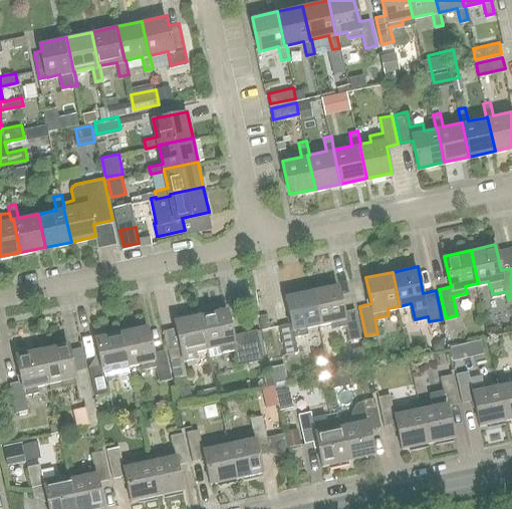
[(313,288),(321,322),(331,320),(333,326),(346,324),(350,339),(362,336),(355,307),(343,310),(338,283),(313,288)]
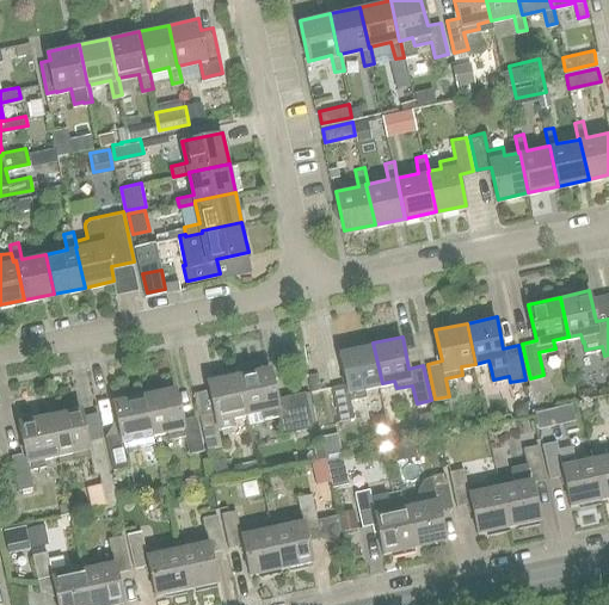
[(365,387),(382,383),(373,343),(340,350),(348,382),(333,384),(340,420),(355,417),(351,399),(367,395),(365,387)]
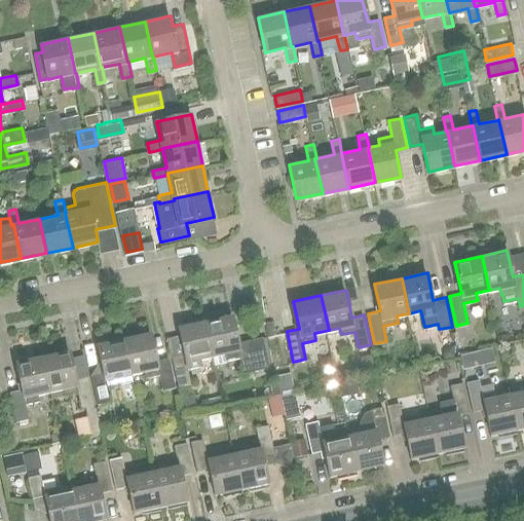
[(206,317),(207,321),(214,356),(226,354),(228,359),(240,356),(245,371),(270,366),(263,335),(238,341),(232,314),(225,317),(224,311),(206,317)]
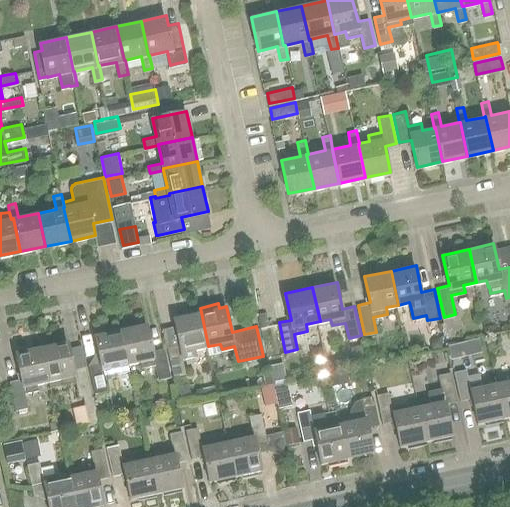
[(196,349),(208,346),(201,312),(174,318),(180,343),(168,346),(175,375),(186,372),(183,358),(197,355),(196,349)]
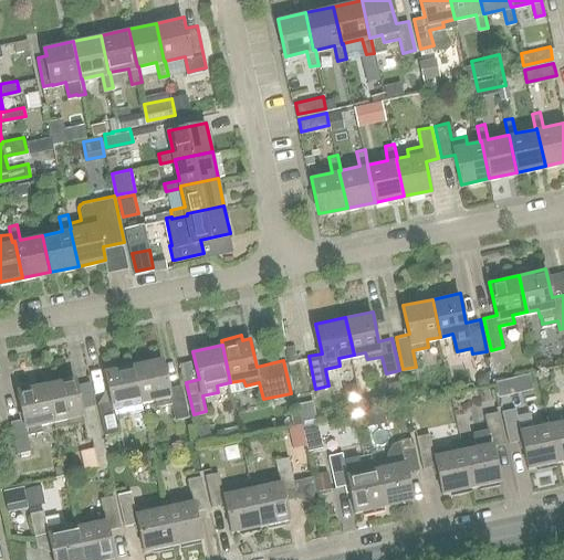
[(163,358),(135,363),(143,401),(155,399),(156,405),(173,402),(176,418),(189,414),(181,383),(169,386),(163,358)]
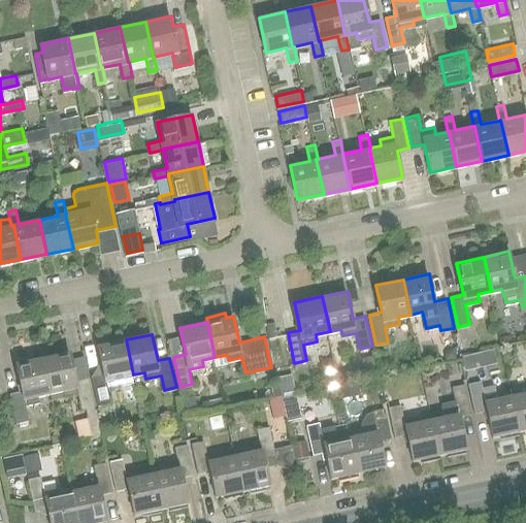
[(135,381),(133,374),(126,339),(98,346),(104,371),(92,374),(98,404),(110,402),(107,387),(135,381)]
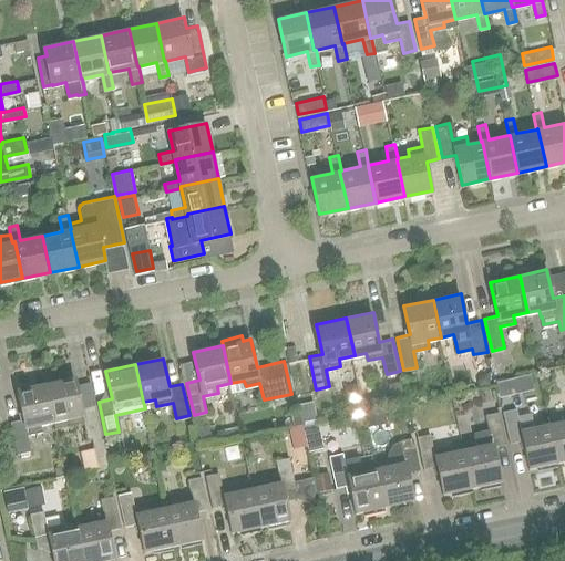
[(537,370),(503,373),(504,388),(540,385),(537,370)]
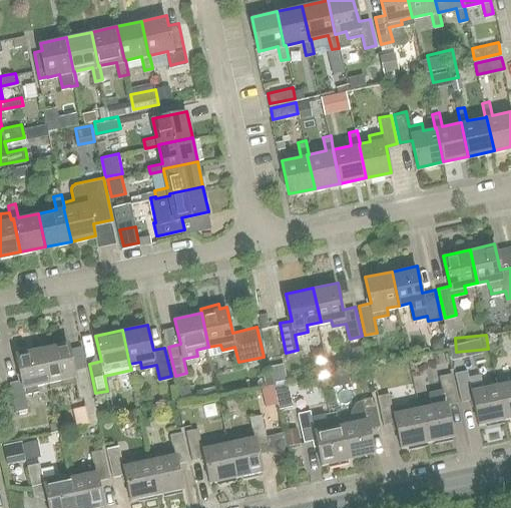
[(80,397),(84,396),(89,421),(99,419),(94,396),(92,396),(85,365),(73,368),(67,342),(43,347),(50,382),(61,380),(62,385),(77,382),(80,397)]
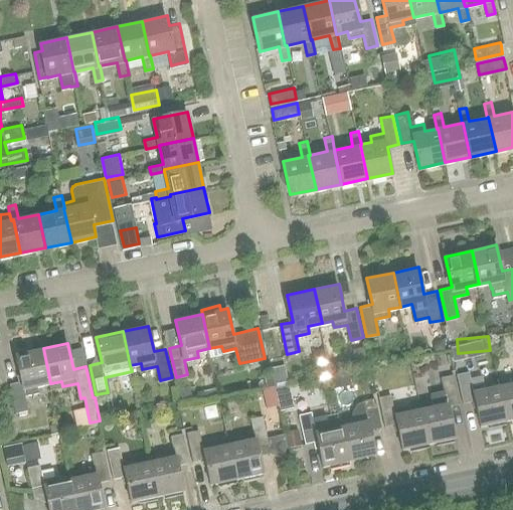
[(38,386),(50,383),(43,348),(15,354),(21,380),(9,383),(16,412),(28,409),(25,395),(39,391),(38,386)]
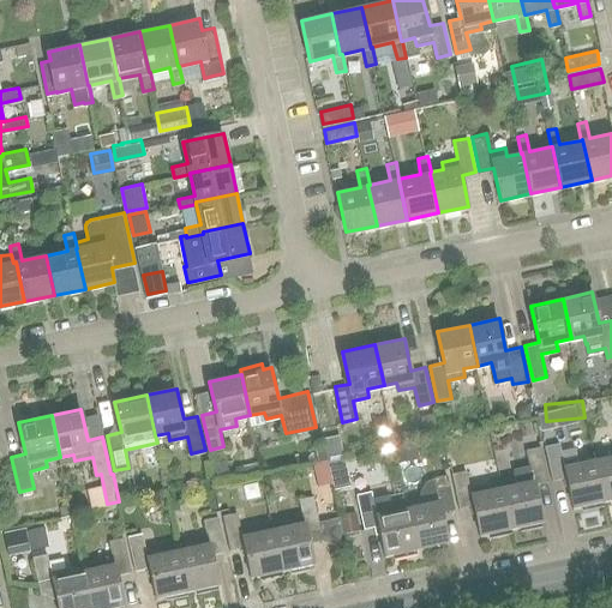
[(324,435),(329,458),(345,455),(341,432),(324,435)]
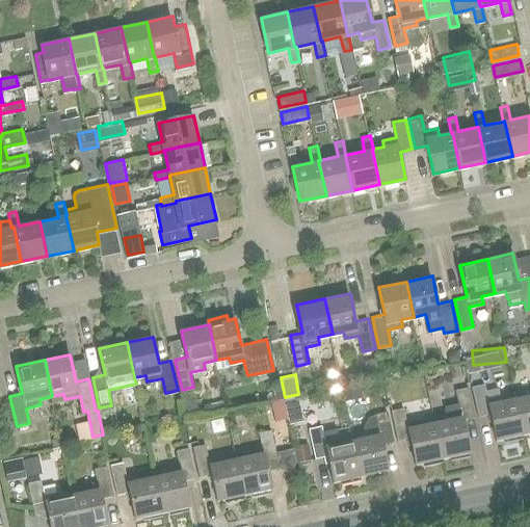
[(498,440),(525,433),(518,398),(504,401),(502,394),(487,397),(484,383),(473,385),(480,415),(492,412),(498,440)]
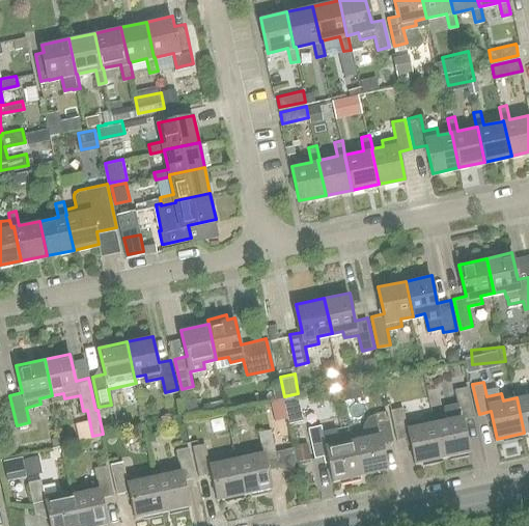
[(455,388),(458,400),(444,404),(447,420),(436,422),(443,457),(470,450),(463,417),(474,415),(468,385),(455,388)]
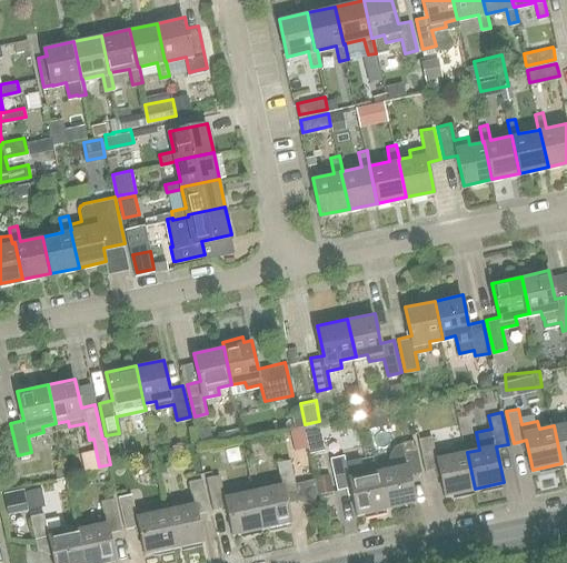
[(554,425),(561,463),(566,462),(566,414),(564,415),(566,422),(554,425)]
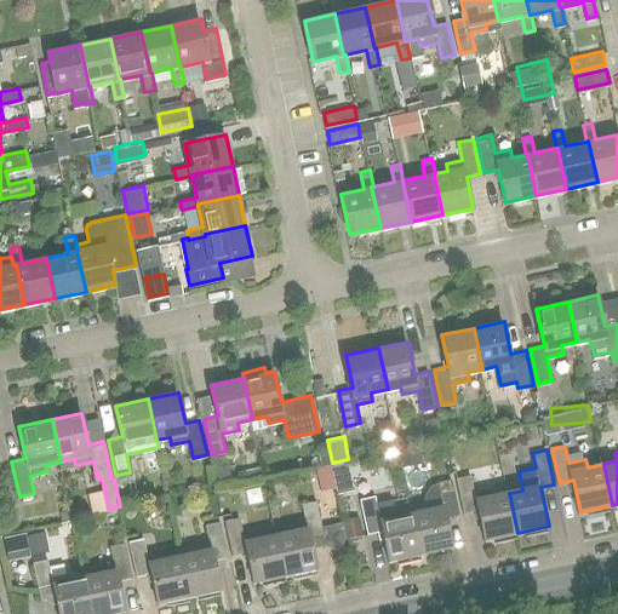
[(485,540),(518,533),(509,493),(495,497),(492,488),(475,492),(471,474),(457,477),(464,512),(479,510),(485,540)]
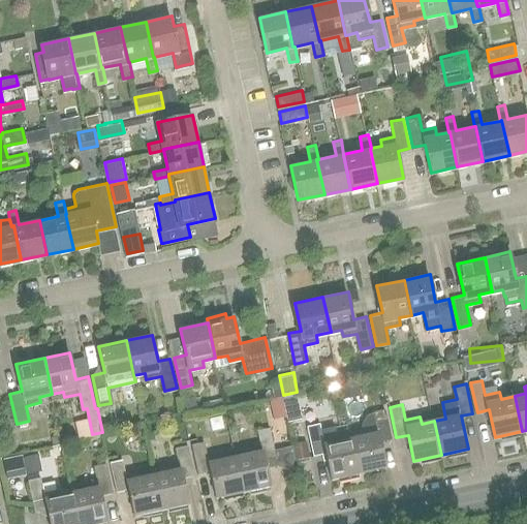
[(376,426),(351,432),(360,472),(385,467),(380,440),(393,437),(385,408),(373,410),(376,426)]
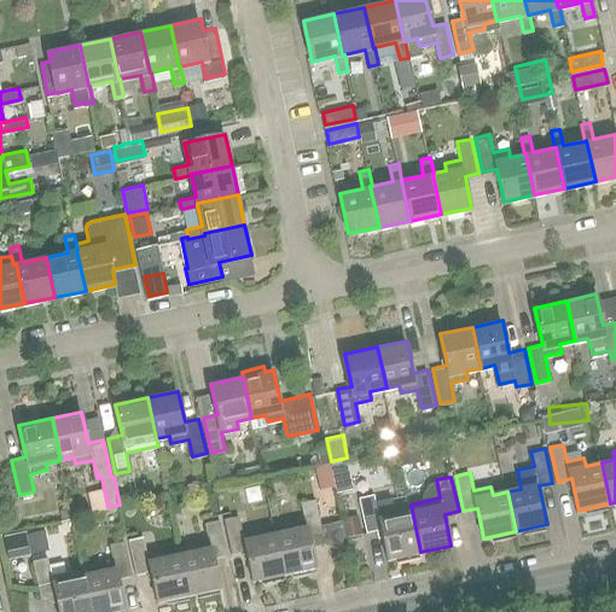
[(420,552),(411,505),(410,505),(410,502),(395,505),(393,496),(376,500),(375,494),(360,496),(367,531),(382,528),(389,558),(420,552)]
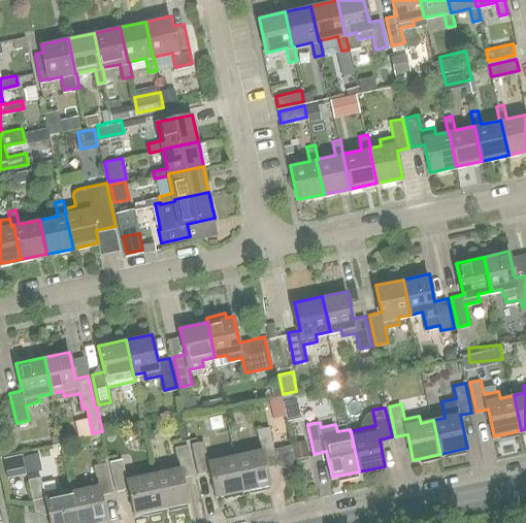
[(247,453),(236,455),(244,490),(269,485),(263,457),(276,455),(270,425),(258,428),(261,444),(245,447),(247,453)]
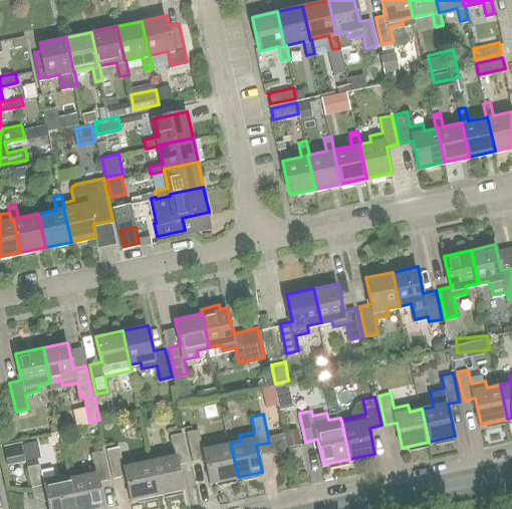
[(210,483),(238,477),(230,443),(217,446),(216,440),(202,443),(199,428),(187,430),(193,459),(205,457),(210,483)]
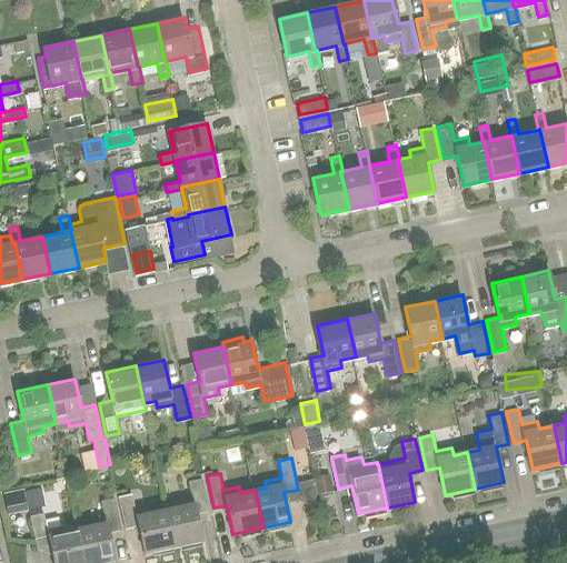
[(165,502),(167,510),(175,546),(202,541),(197,512),(210,509),(204,478),(189,480),(192,495),(165,502)]
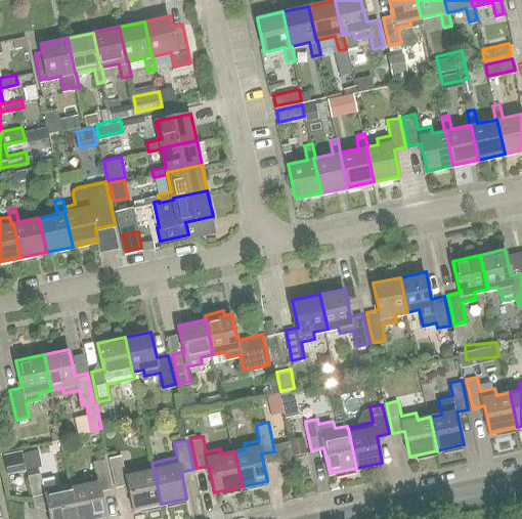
[(26,466),(25,468),(32,466),(43,464),(39,447),(23,450),(26,466)]
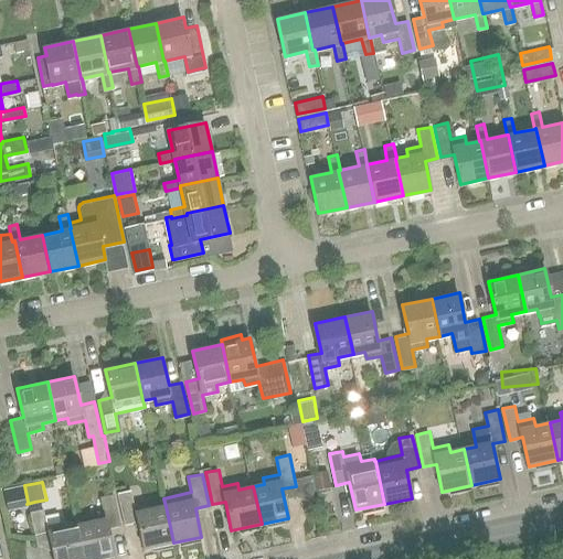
[(144,549),(173,543),(166,506),(151,508),(150,502),(134,505),(130,490),(118,492),(125,523),(138,520),(144,549)]
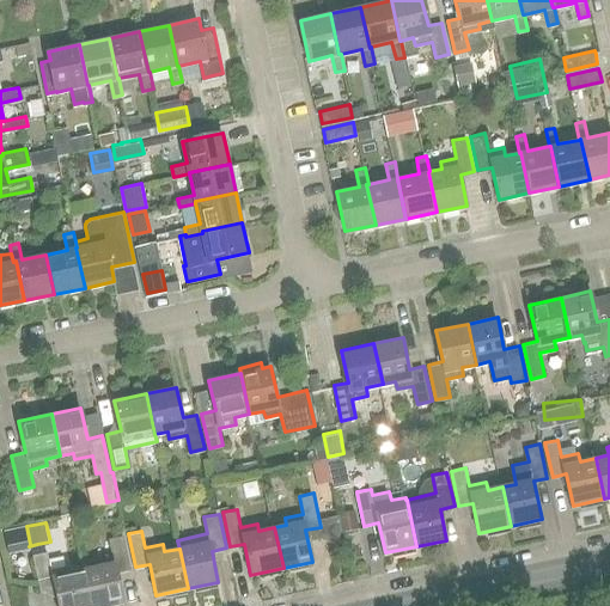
[(97,567),(84,569),(91,605),(110,605),(123,604),(116,571),(130,568),(123,534),(109,537),(113,555),(95,558),(97,567)]
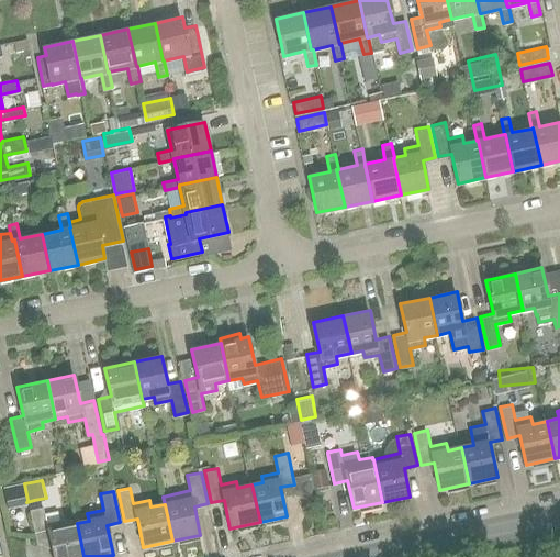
[(43,507),(36,508),(34,500),(26,502),(25,502),(26,509),(31,509),(37,541),(49,537),(53,556),(84,556),(77,523),(64,526),(62,519),(46,522),(43,507)]
